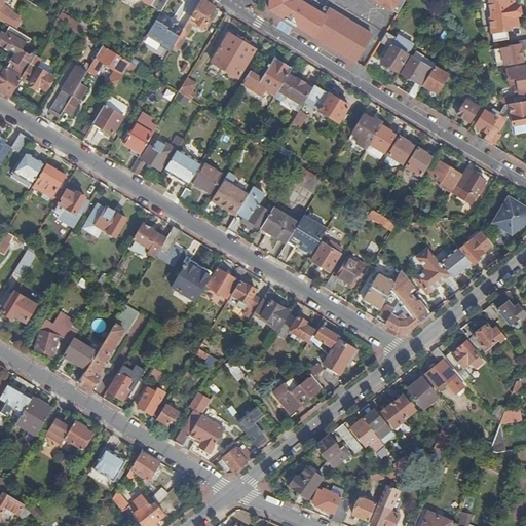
[(0,0),(0,19),(6,23),(12,11),(3,5),(6,0),(0,0)]
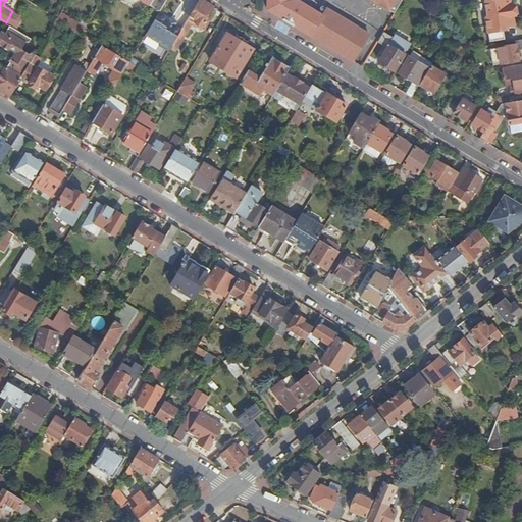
[(162,8),(166,0),(140,0),(156,9),(155,11),(159,13),(162,8)]
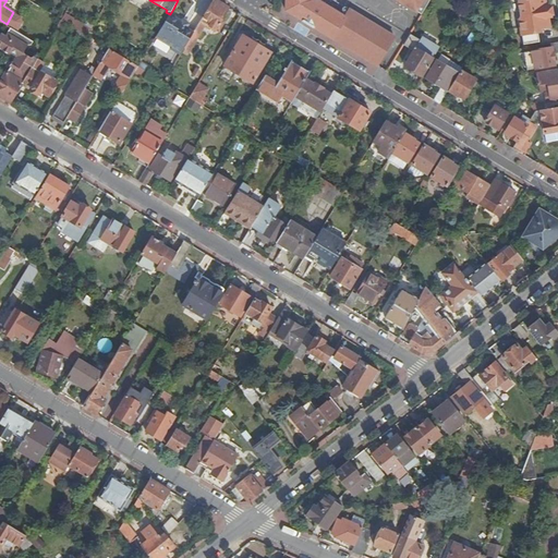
[(222,19),(229,8),(217,0),(214,0),(194,32),(185,47),(191,49),(206,24),(210,27),(209,29),(214,33),(216,28),(222,19)]
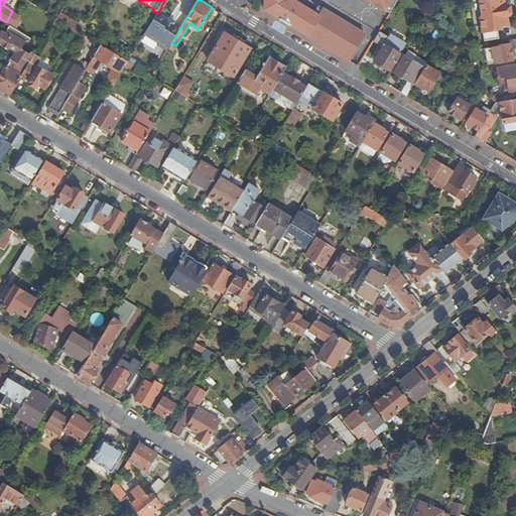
[(264,0),(264,9),(280,18),(280,19),(289,25),(290,24),(329,48),(337,35),(315,22),(320,15),(294,0),(264,0)]
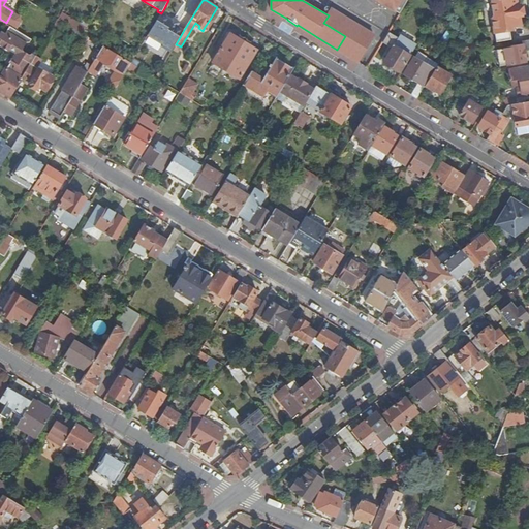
[(376,0),(399,13),(407,0),(376,0)]
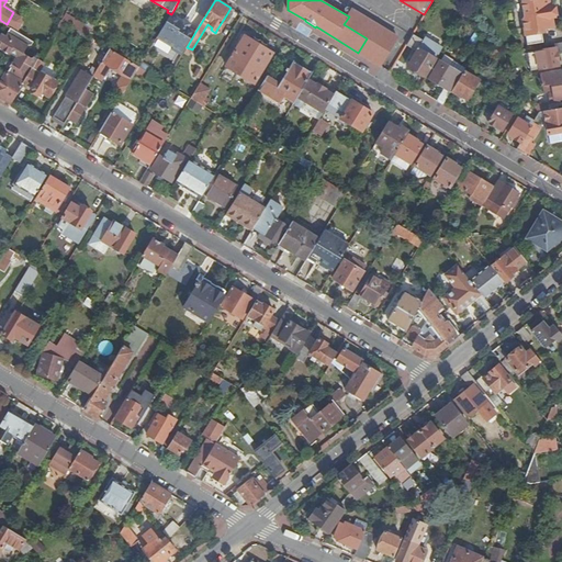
[(527,44),(543,42),(541,27),(554,25),(552,18),(554,17),(555,15),(554,6),(551,6),(550,0),(528,0),(524,1),(526,15),(524,19),(527,44)]
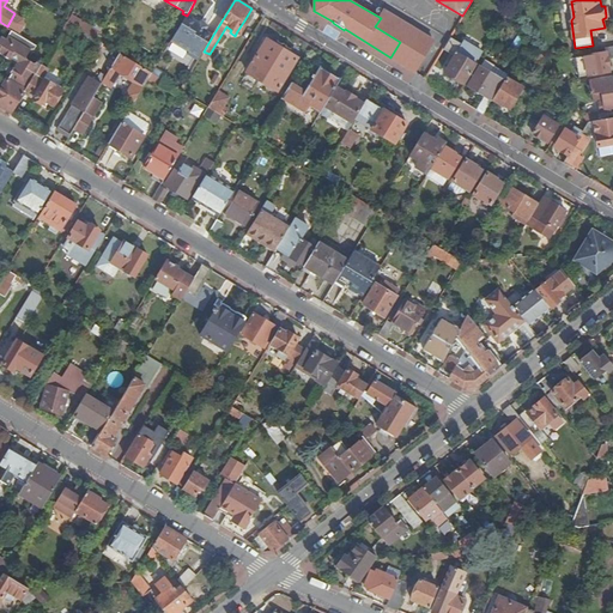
[(204,52),(213,35),(200,26),(204,18),(190,10),(187,16),(171,41),(189,50),(188,54),(199,60),(200,58),(204,52)]
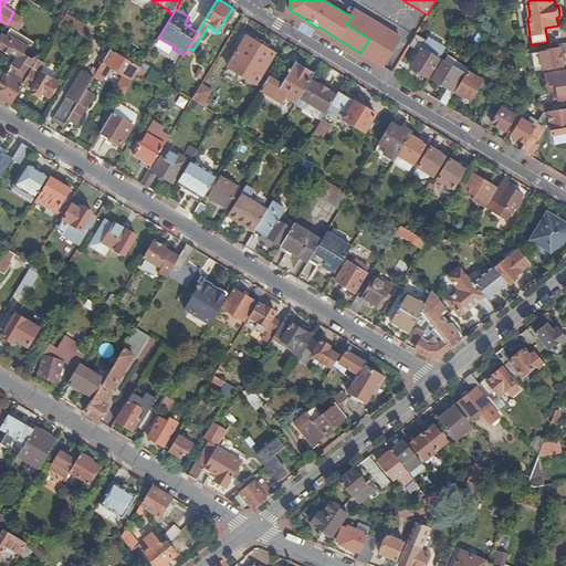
[(230,21),(226,19),(219,29),(223,32),(230,21)]
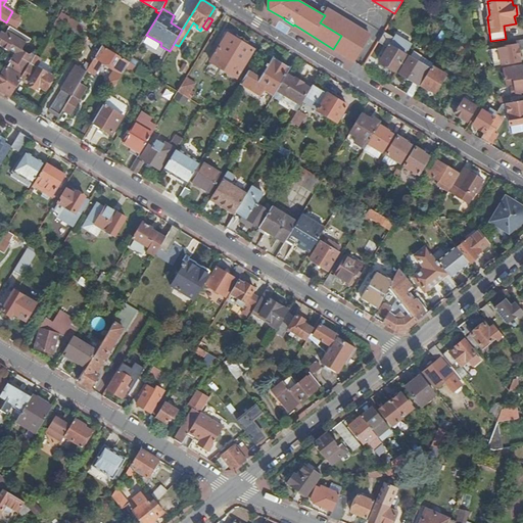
[(60,29),(63,22),(57,18),(54,26),(60,29)]
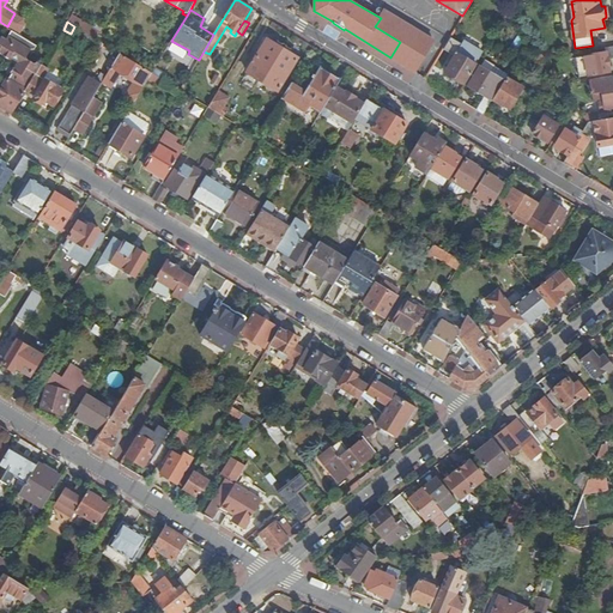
[(25,92),(42,65),(37,61),(35,62),(32,62),(30,60),(28,59),(26,58),(28,55),(28,54),(31,49),(35,49),(37,46),(12,30),(6,38),(1,36),(0,37),(0,52),(10,59),(11,58),(18,62),(12,73),(16,74),(11,80),(7,78),(0,90),(0,104),(13,113),(25,92)]
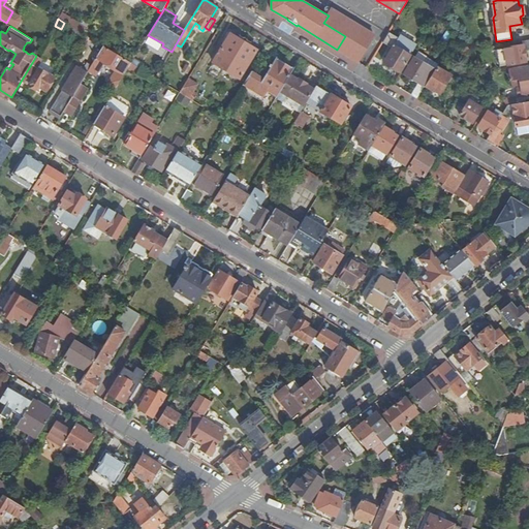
[(401,72),(416,47),(400,35),(399,37),(389,31),(383,41),(393,48),(383,62),(401,72)]
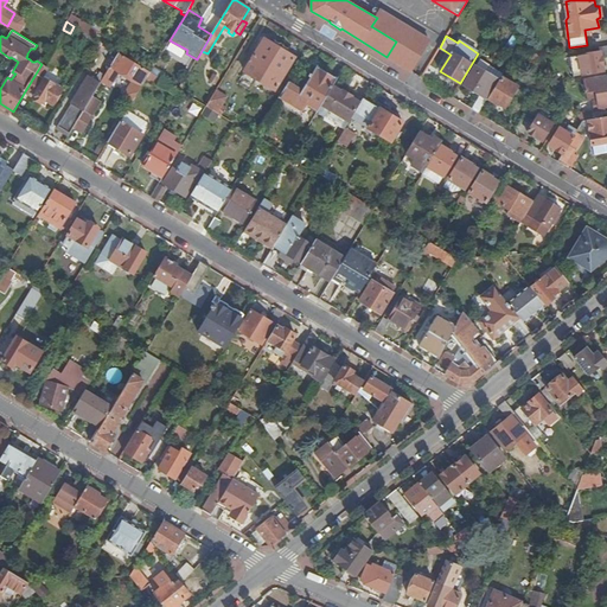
[(295,57),(266,38),(246,71),(275,89),(295,57)]
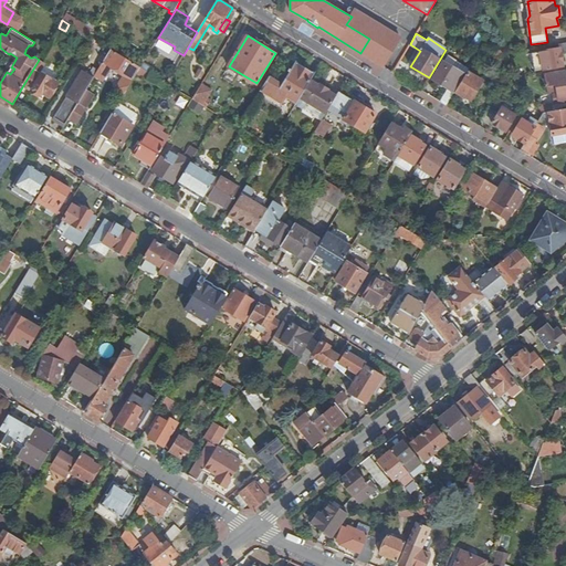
[(565,52),(565,42),(540,48),(541,51),(533,52),(535,70),(563,66),(562,62),(563,62),(562,53),(565,52)]
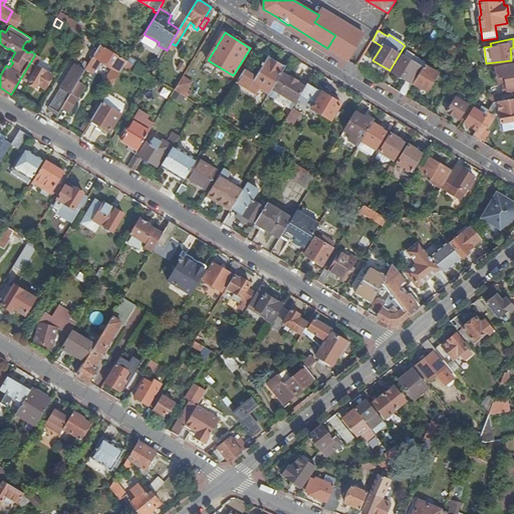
[(457,48),(451,41),(447,48),(457,63),(464,59),(457,48)]
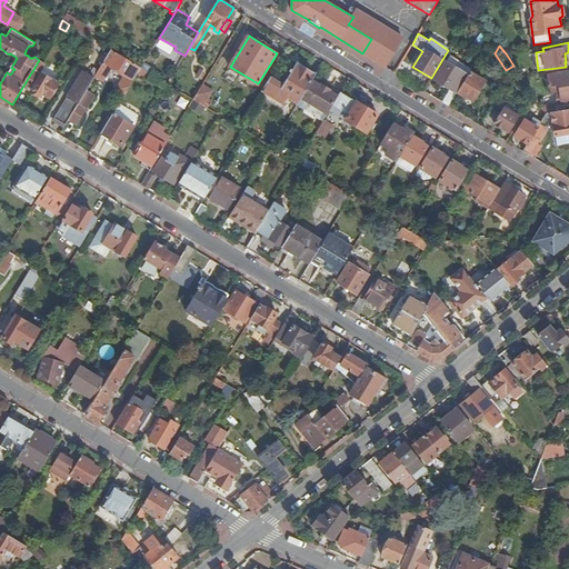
[(191,57),(195,50),(189,48),(186,53),(191,57)]
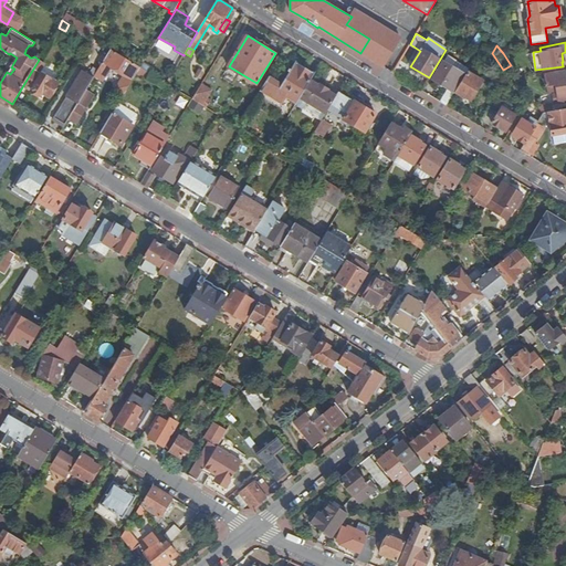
[(125,94),(137,73),(140,67),(111,50),(94,77),(70,118),(77,123),(94,94),(93,93),(102,79),(103,80),(112,65),(125,74),(116,88),(125,94)]
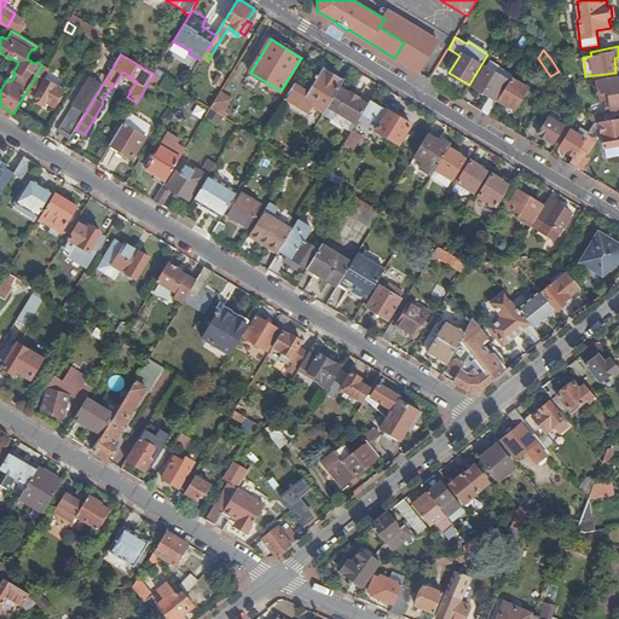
[(55,106),(64,91),(44,79),(50,69),(42,65),(25,93),(45,104),(47,102),(55,106)]
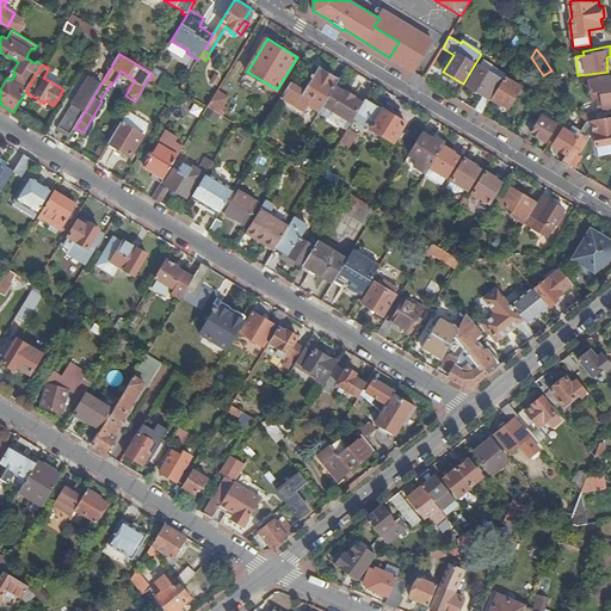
[(335,85),(340,78),(320,66),(306,90),(291,80),(278,102),(313,123),(321,109),(335,85)]
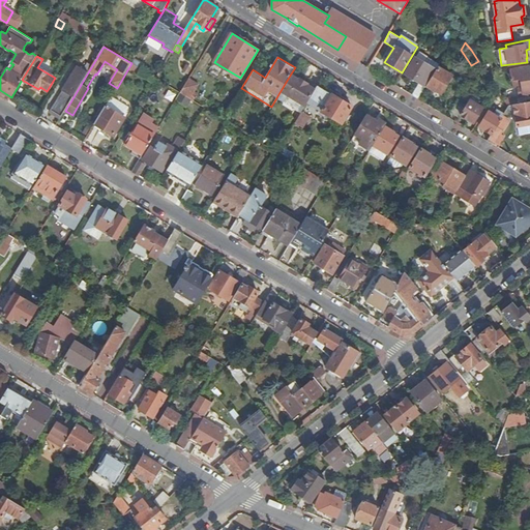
[(425,85),(436,69),(414,57),(404,74),(419,83),(411,95),(417,98),(425,85)]
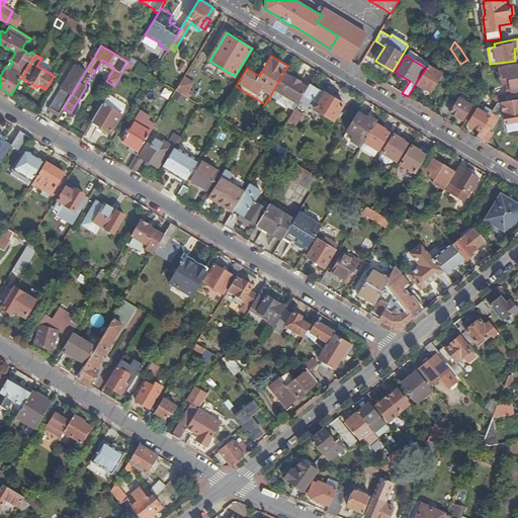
[(135,72),(138,68),(128,62),(125,67),(135,72)]
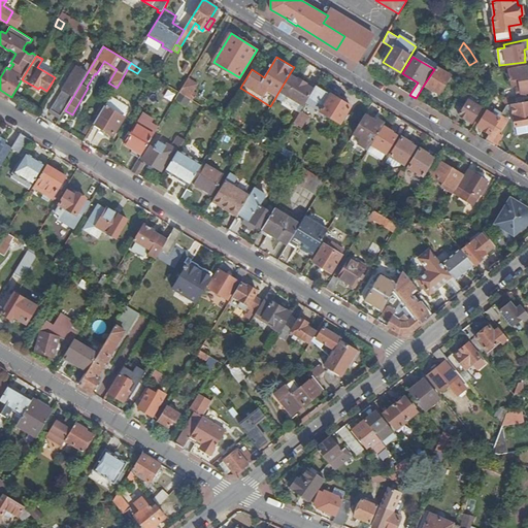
[(527,94),(527,64),(508,68),(510,79),(519,78),(520,86),(516,86),(518,95),(527,94)]
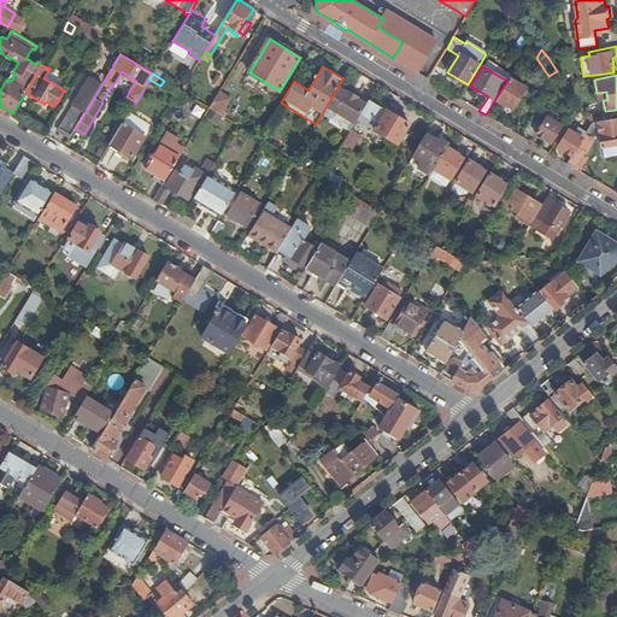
[(59,129),(71,135),(76,129),(103,84),(90,77),(59,129)]
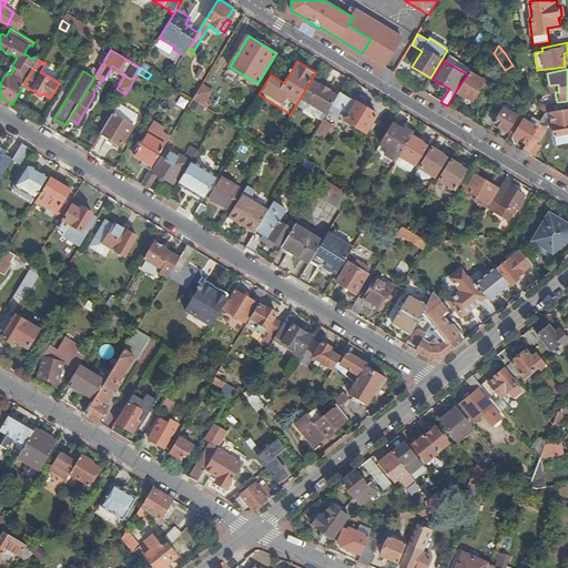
[(484,81),(468,72),(467,74),(456,91),(466,97),(466,95),(473,100),(484,81)]
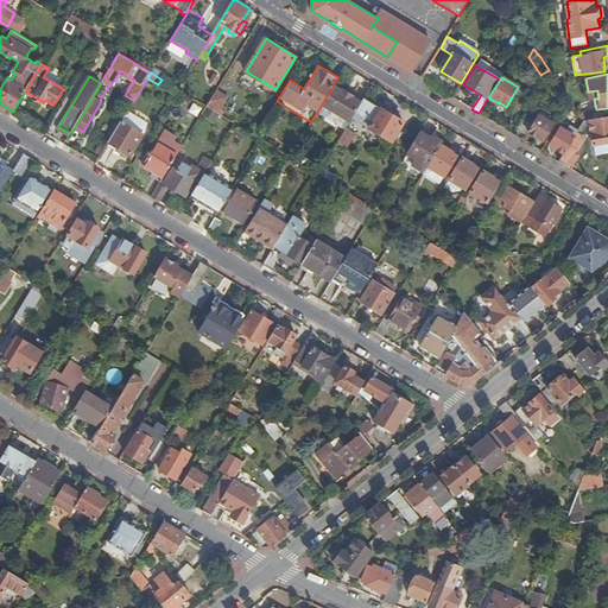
[(356,112),(362,102),(354,97),(354,96),(343,89),(343,90),(334,84),(320,108),(321,113),(324,115),(328,114),(331,109),(352,121),(356,112)]
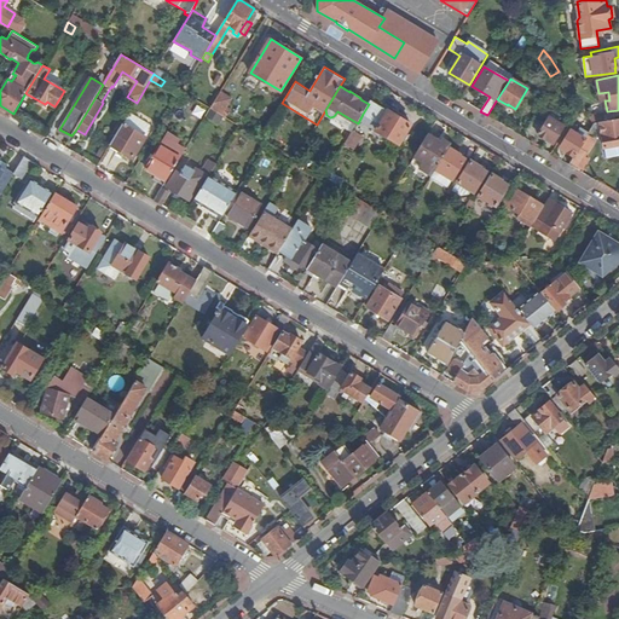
[(231,99),(220,93),(210,109),(224,117),(226,117),(229,114),(224,111),(231,99)]
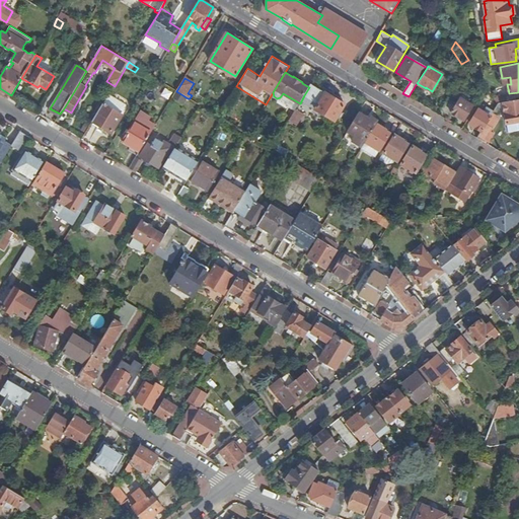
[(345,104),(311,84),(309,87),(304,95),(318,104),(315,109),(335,121),(345,104)]
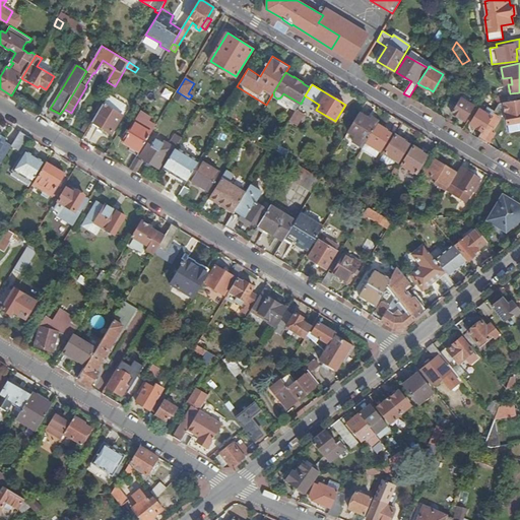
[(188,99),(177,91),(173,98),(185,105),(188,99)]
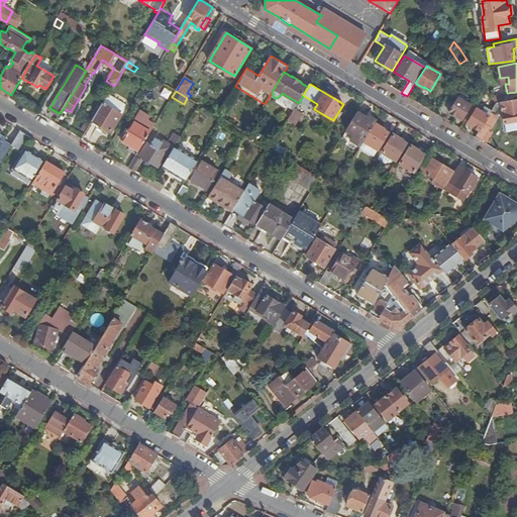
[(507,93),(491,96),(495,102),(501,101),(508,100),(507,93)]
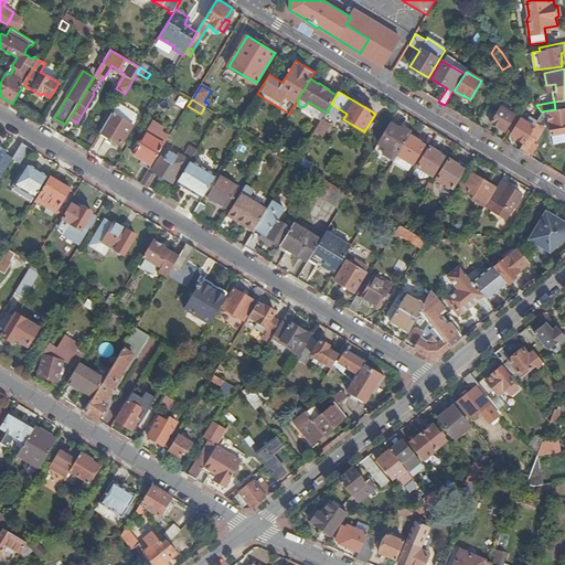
[(113,113),(134,125),(138,118),(138,114),(119,103),(113,113)]
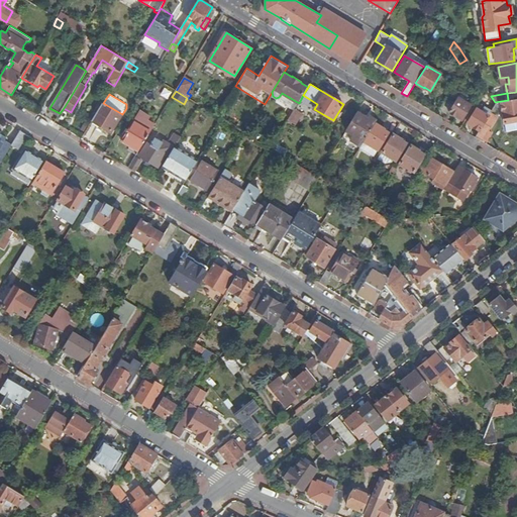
[(454,103),(449,111),(456,116),(461,119),(470,105),(457,97),(454,103)]
